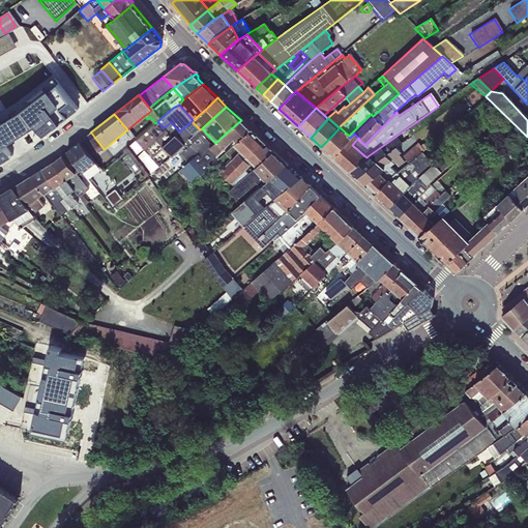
[(237,142),(251,129),(241,120),(228,132),(234,139),(237,142)]
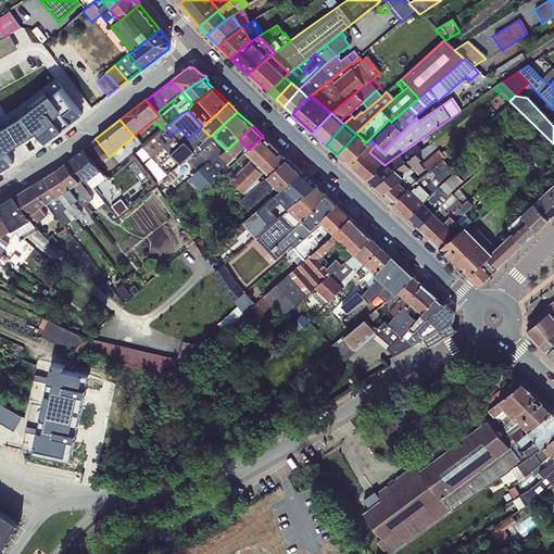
[(188,138),(180,146),(168,155),(170,156),(175,163),(178,166),(190,156),(192,159),(201,151),(198,147),(210,136),(201,127),(188,138)]
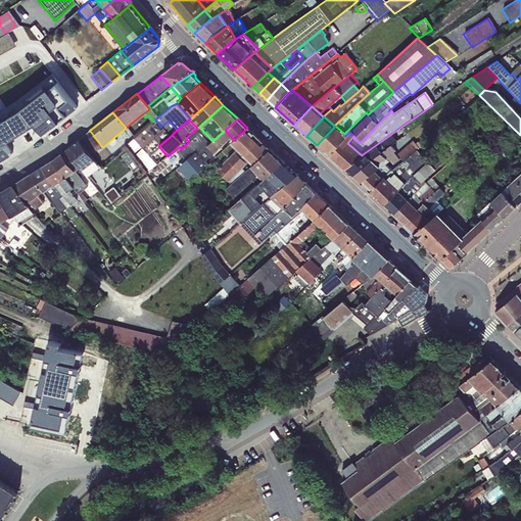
[(169,121),(160,127),(170,137),(177,130),(169,121)]
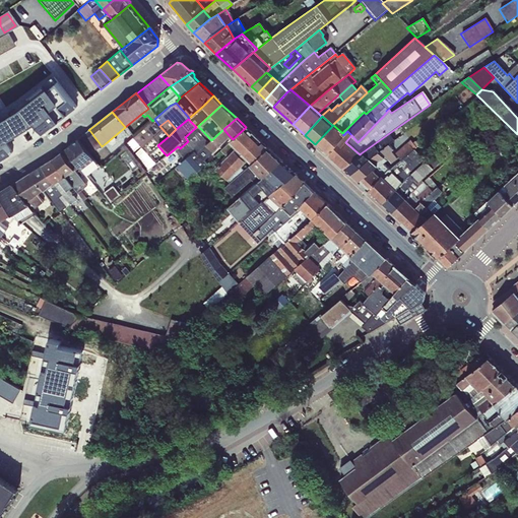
[(444,124),(439,129),(445,136),(450,131),(444,124)]
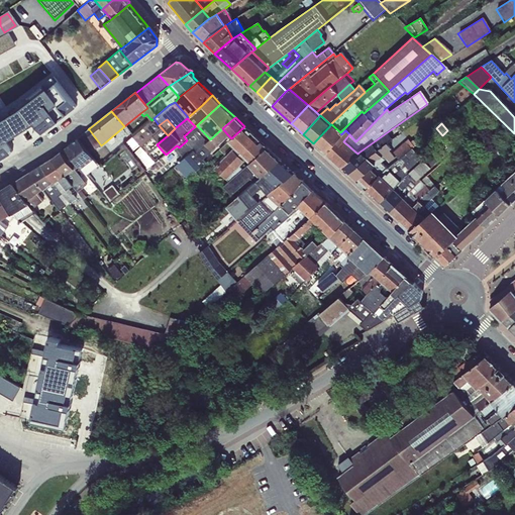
[(325,155),(341,134),(340,132),(331,124),(313,143),(325,155)]
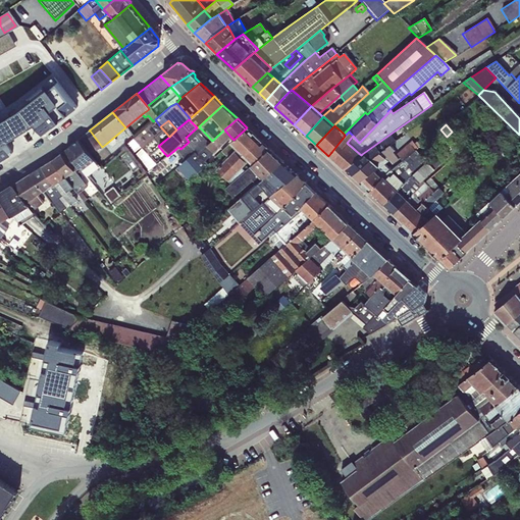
[(207,146),(212,141),(199,126),(197,127),(186,138),(189,142),(180,149),(175,153),(180,159),(183,162),(195,152),(197,154),(207,146)]
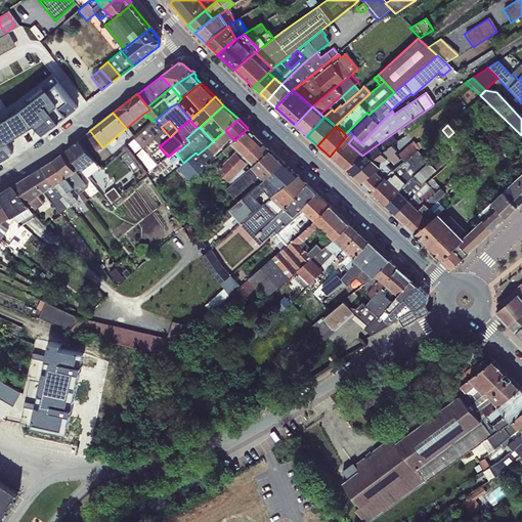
[(240,151),(244,156),(259,139),(248,128),(234,140),(231,143),(235,148),(240,151)]
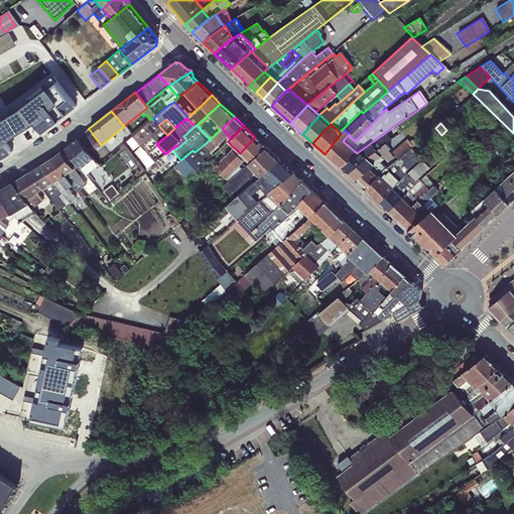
[(210,139),(205,144),(195,152),(193,150),(180,160),(174,165),(177,169),(186,178),(206,162),(214,155),(211,151),(228,135),(222,128),(210,139)]
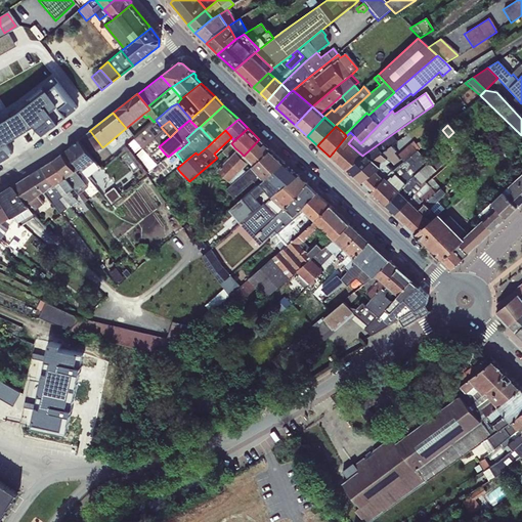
[(90,157),(102,147),(90,131),(78,141),(90,157)]
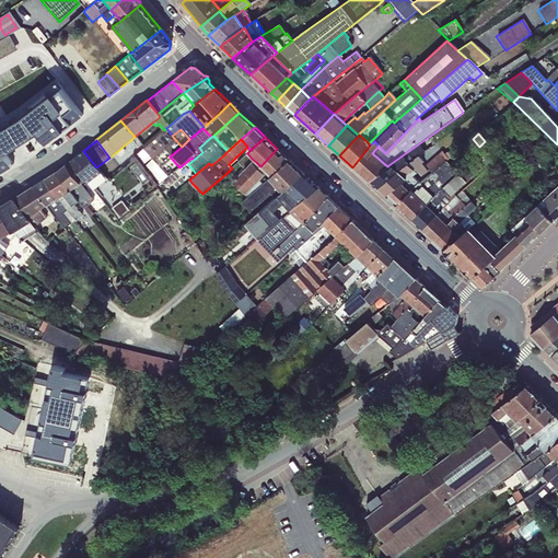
[(370,183),(387,166),(372,153),(379,146),(374,141),(370,146),(352,167),(370,183)]
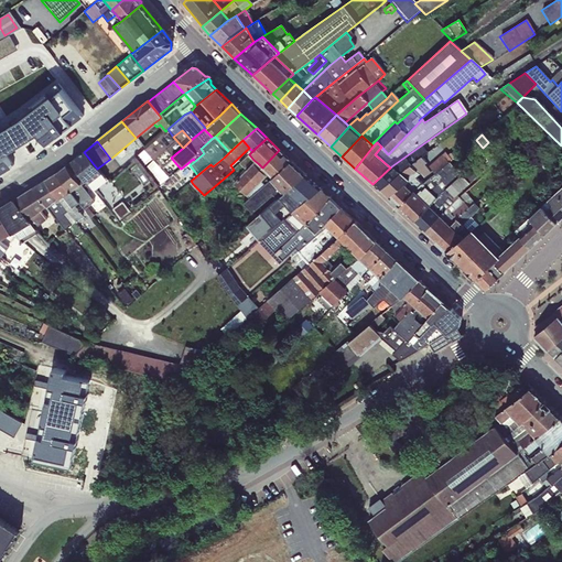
[(434,175),(449,163),(460,153),(455,150),(446,157),(444,153),(430,166),(428,162),(425,163),(421,159),(432,151),(425,142),(391,166),(408,182),(409,182),(414,179),(420,174),(423,179),(431,172),(434,175)]
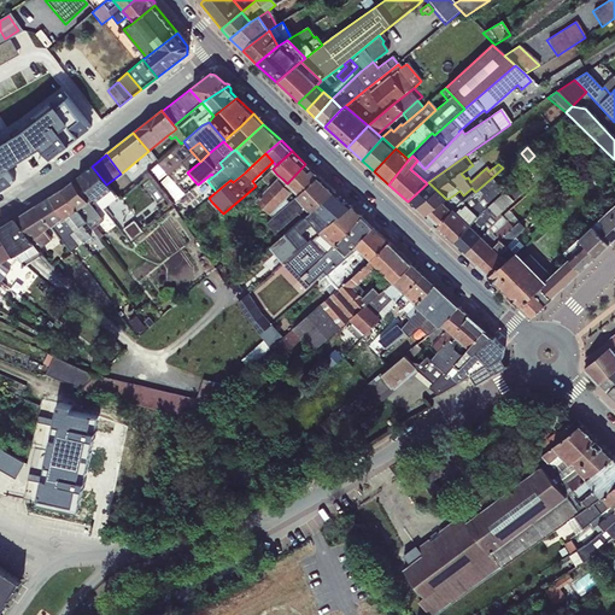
[(522,157),(517,162),(523,169),(529,164),(522,157)]
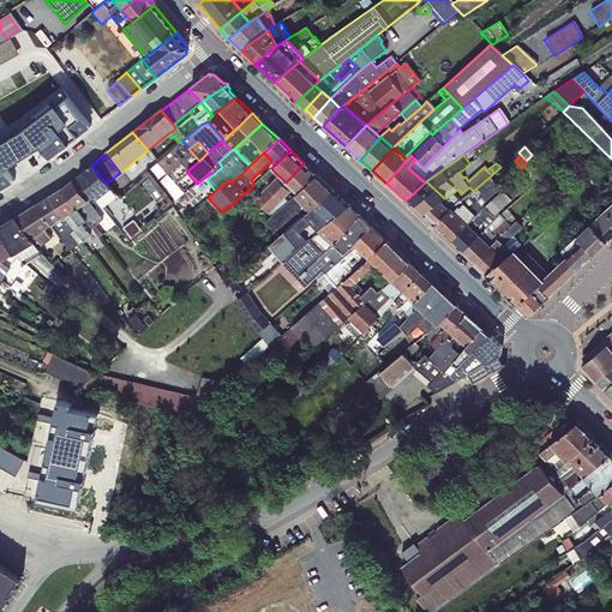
[(298,193),(317,175),(304,163),(286,183),(298,193)]
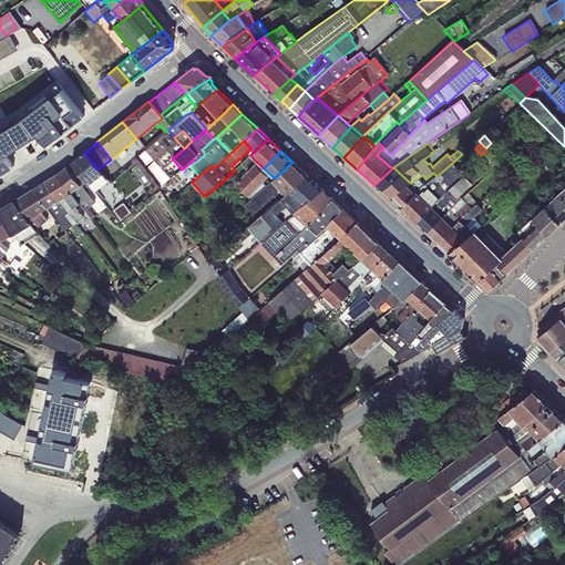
[(255,161),(250,155),(239,166),(245,171),(255,161)]
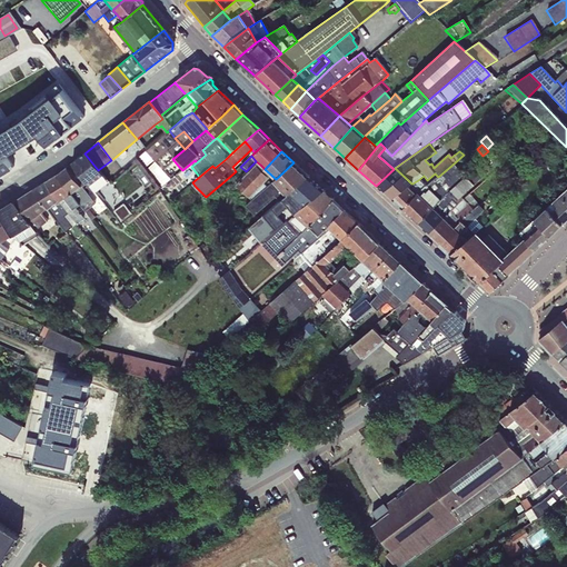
[(179,167),(173,160),(168,167),(172,172),(179,167)]
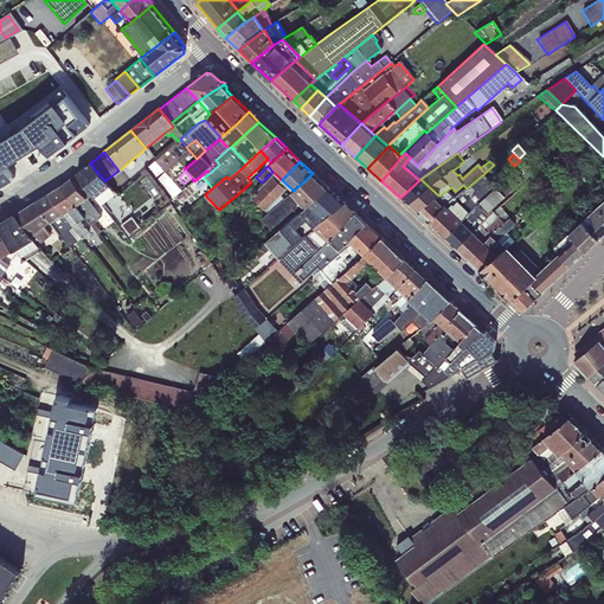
[(172,199),(182,192),(168,172),(159,179),(172,199)]
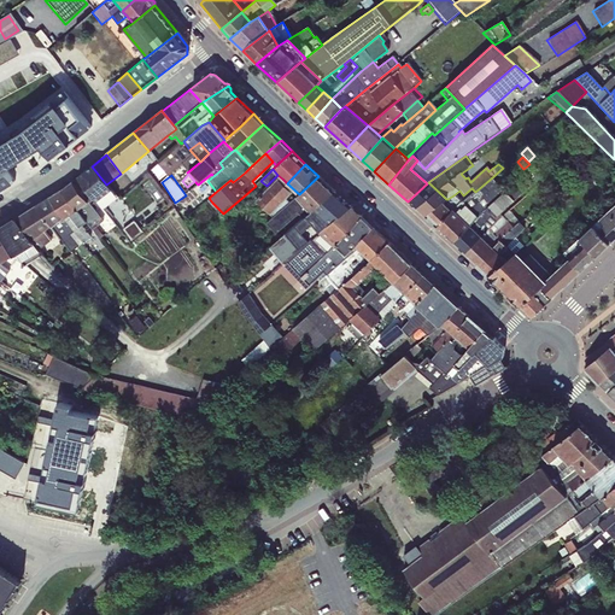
[(314,210),(333,192),(318,176),(299,194),(296,197),(310,212),(314,210)]
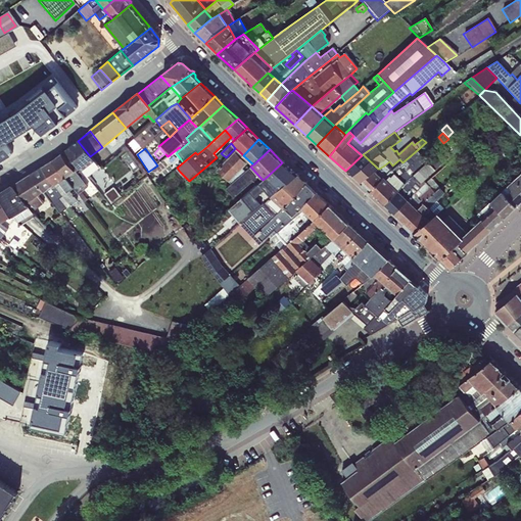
[(65,151),(59,154),(74,172),(64,180),(73,189),(83,203),(87,200),(81,193),(87,188),(75,173),(79,169),(65,151)]
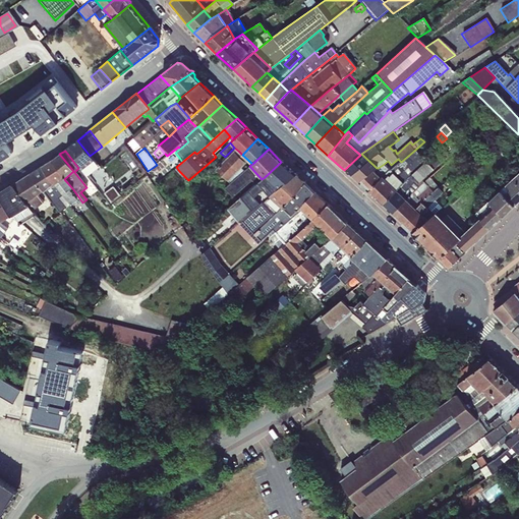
[(242,155),(238,151),(235,153),(234,151),(215,171),(229,184),(249,166),(252,164),(242,155)]
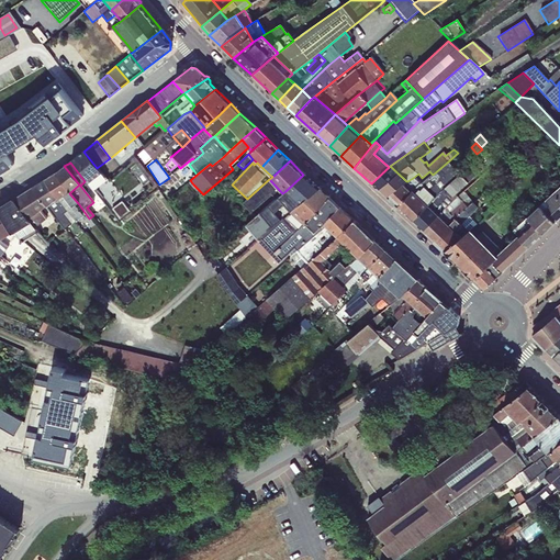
[(412,191),(426,206),(443,190),(458,175),(447,163),(433,175),(420,185),(418,183),(412,191)]
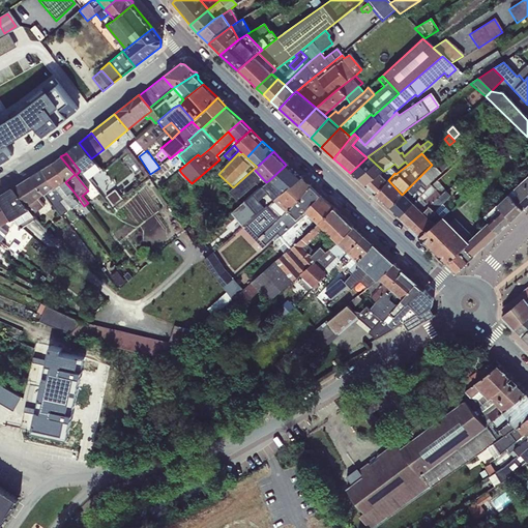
[(60,156),(52,164),(64,181),(65,182),(75,174),(60,156)]
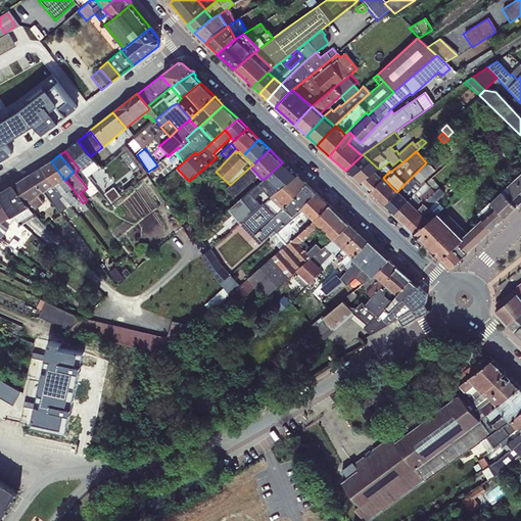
[(359,184),(374,172),(378,169),(363,154),(362,155),(345,171),(359,184)]
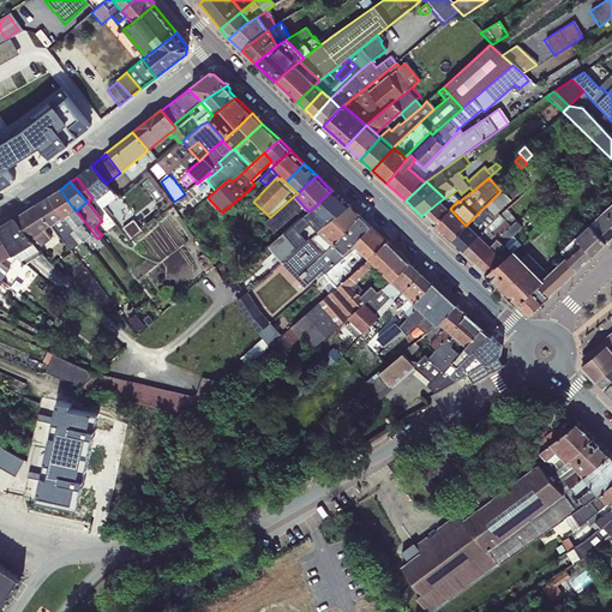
[(215,191),(213,187),(201,198),(208,205),(211,202),(208,197),(215,191)]
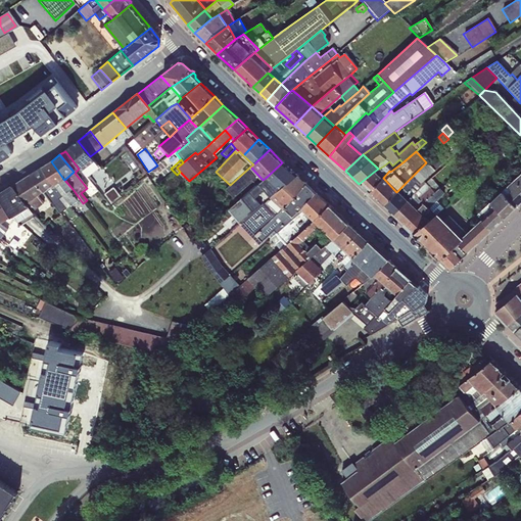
[(389,161),(384,166),(389,171),(390,172),(403,162),(399,159),(392,166),(389,161)]
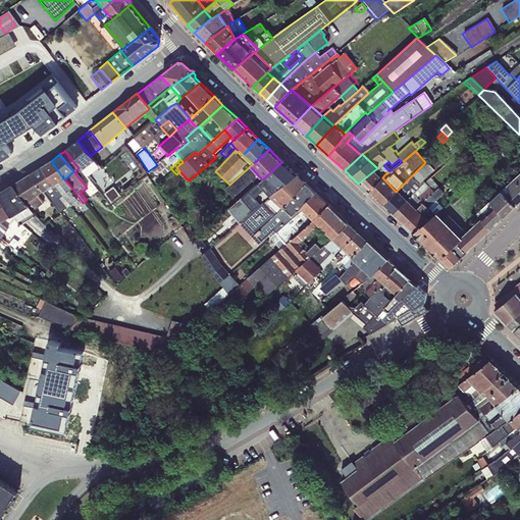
[(51,161),(40,168),(52,185),(53,187),(63,178),(51,161)]
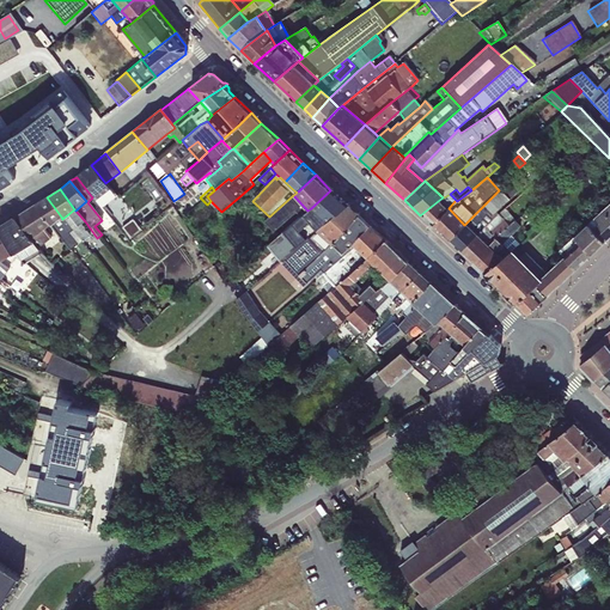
[(327,223),(348,206),(330,190),(311,208),(327,223)]
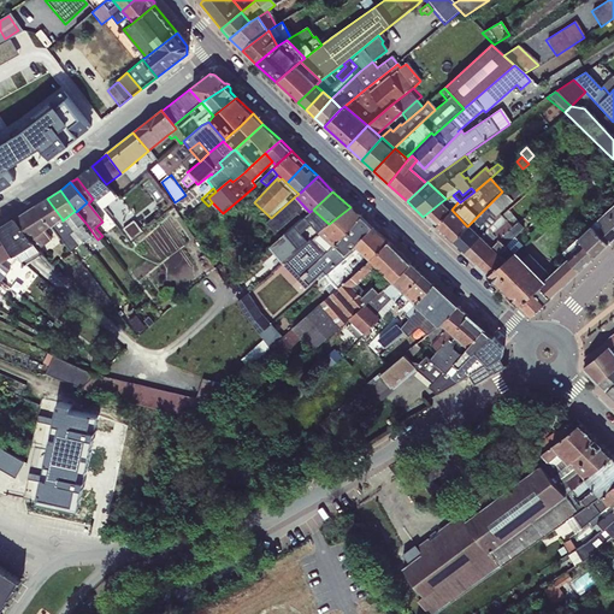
[(459,201),(453,195),(447,199),(446,199),(441,202),(450,211),(452,210),(459,201)]
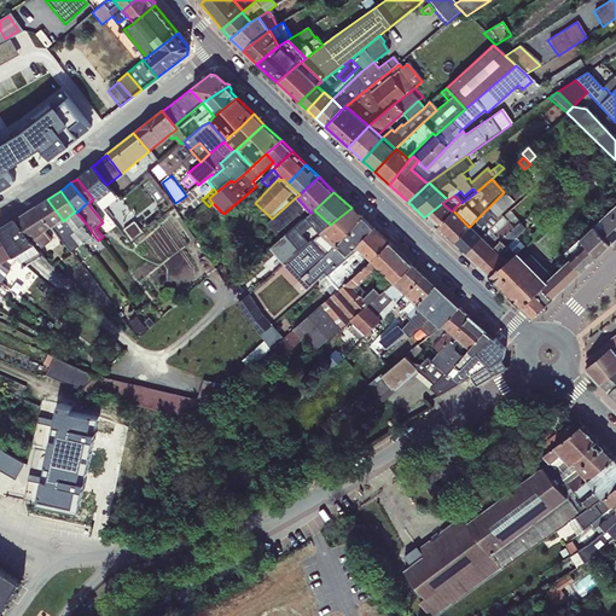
[(311,213),(296,197),(272,219),(265,226),(275,236),(298,215),(302,220),(311,213)]
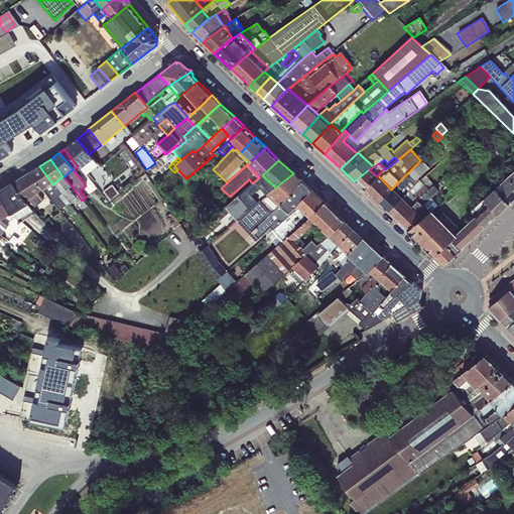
[(39,166),(28,173),(41,189),(42,190),(51,182),(39,166)]
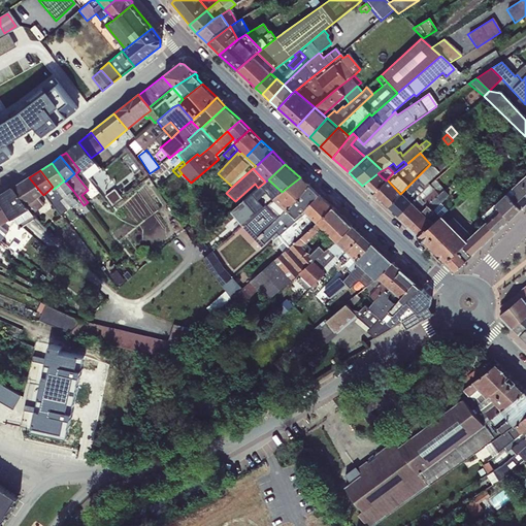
[(182,173),(178,176),(190,189),(191,183),(182,173)]
